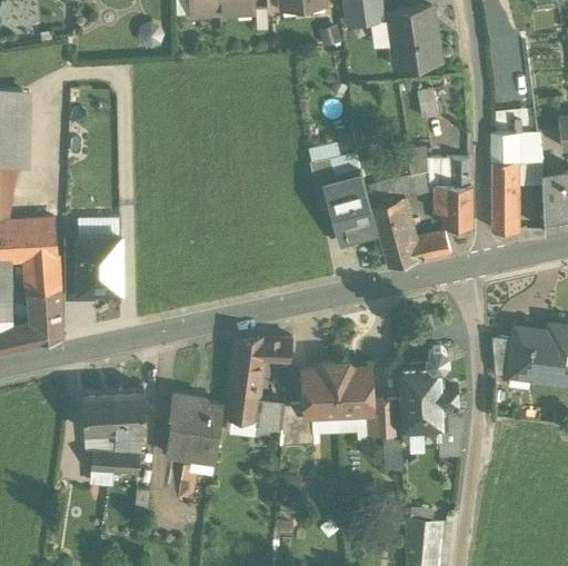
[(252,0),(220,0),(220,2),(221,13),(238,12),(237,1),(253,0),(252,0)]
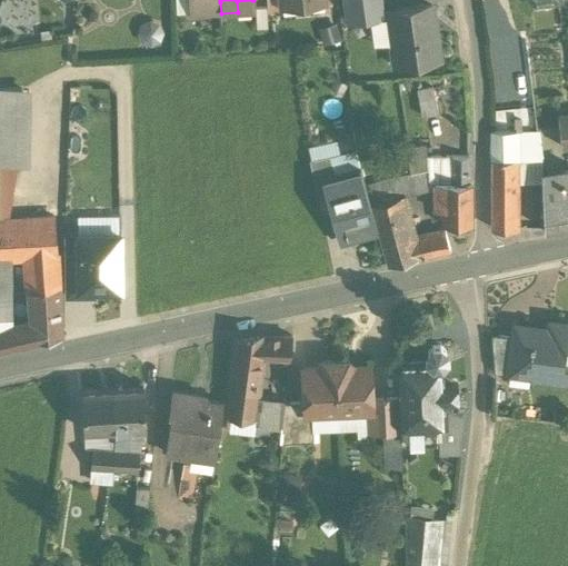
[(380,0),(346,6),(349,26),(384,21),(380,0)]
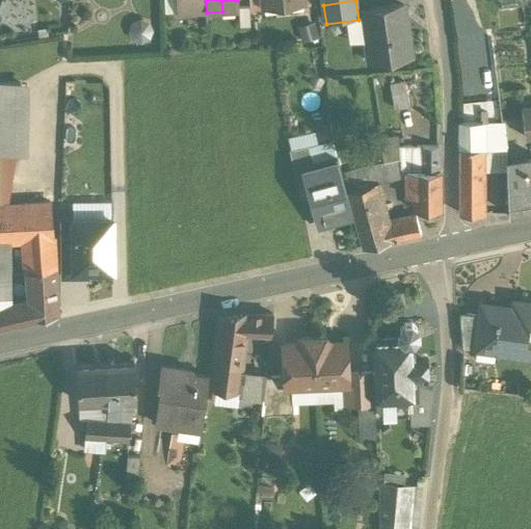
[(404,6),(364,12),(370,62),(410,56),(404,6)]
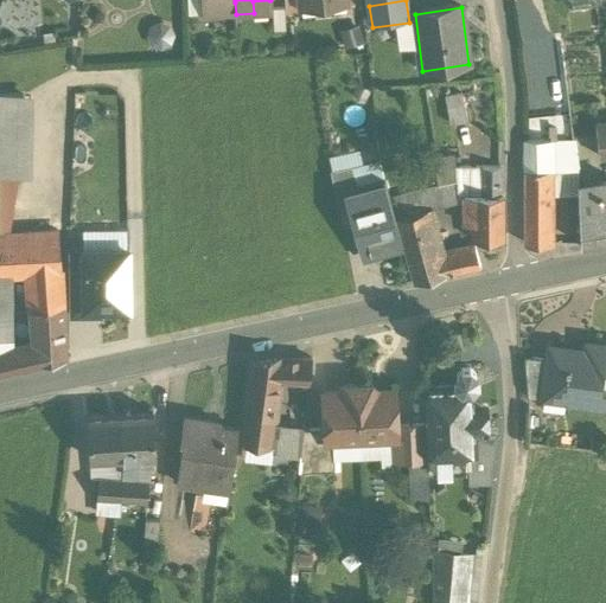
[(285,10),(273,10),(274,32),(286,31),(285,10)]
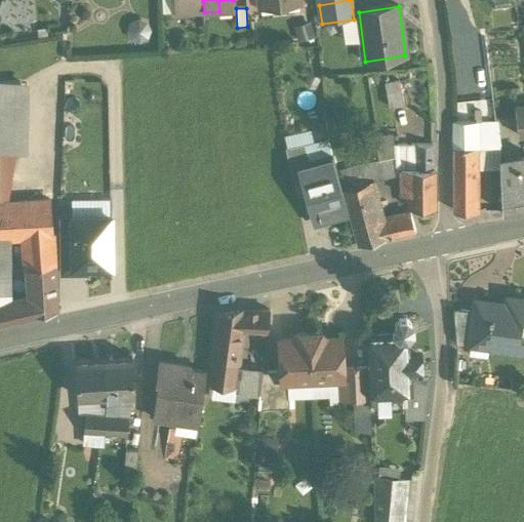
[(495,13),(498,30),(518,27),(515,9),(495,13)]
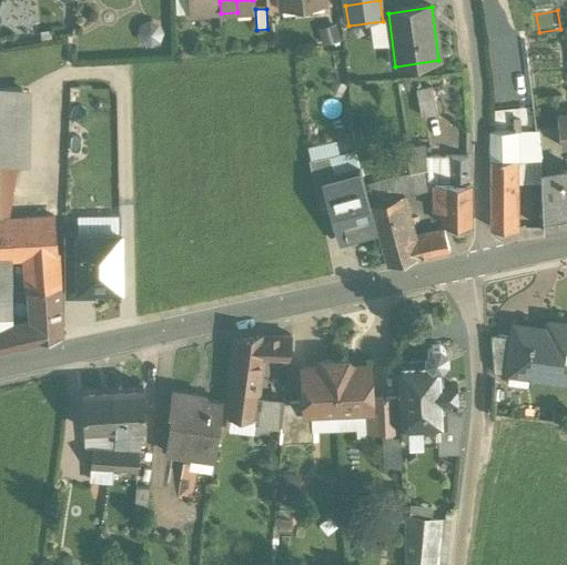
[(158,24),(145,22),(138,30),(138,41),(143,48),(155,48),(163,41),(163,32),(158,24)]
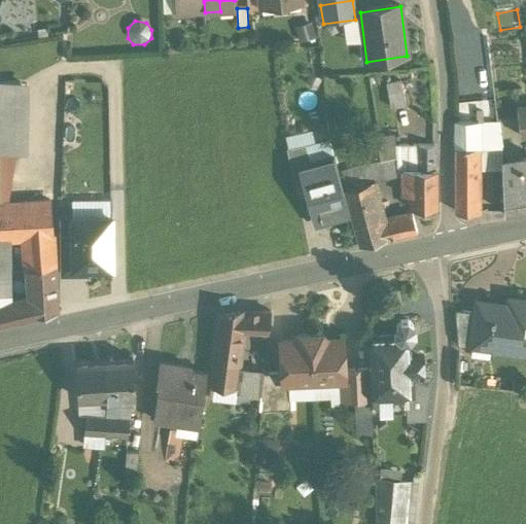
[(322,36),(308,40),(313,58),(327,54),(322,36)]
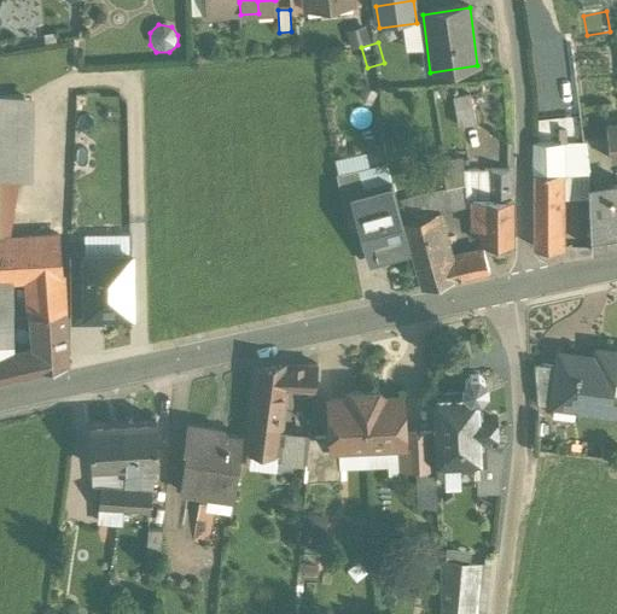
[(476,128),(471,99),(454,101),(459,130),(476,128)]
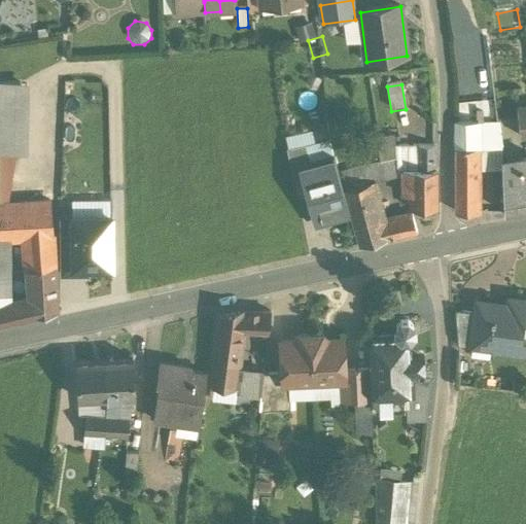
[(20,86),(0,85),(0,155),(15,156),(19,156),(20,86)]
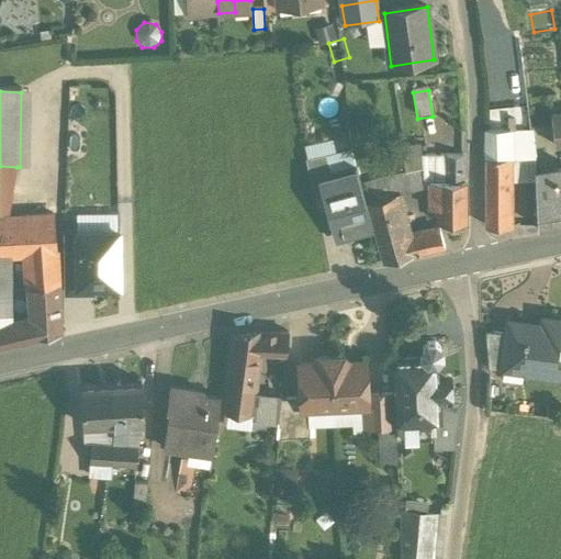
[(560,118),(551,119),(556,149),(560,148),(560,118)]
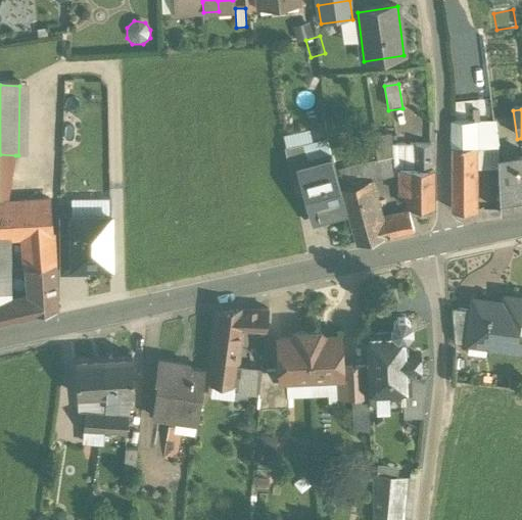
[(474,124),(453,124),(453,152),(474,151),(474,124)]
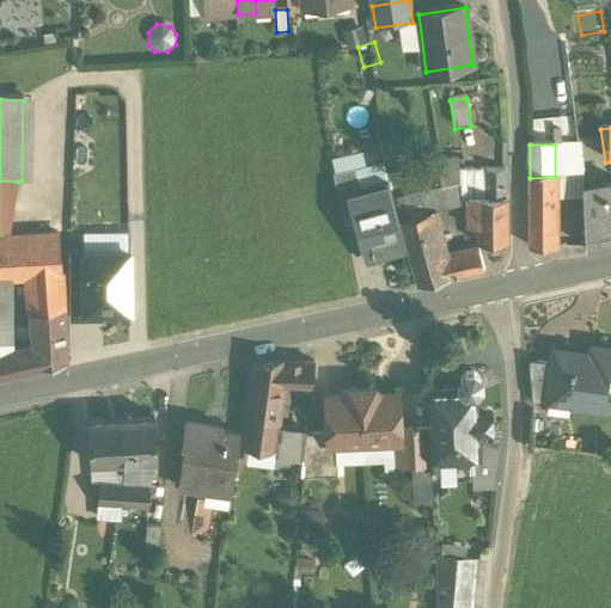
[(355,172),(334,176),(342,214),(353,213),(349,201),(362,197),(355,172)]
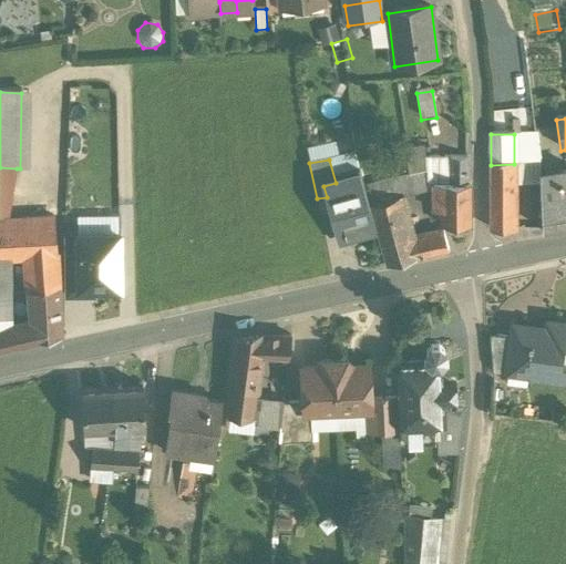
[(467,160),(428,160),(428,173),(429,185),(433,185),(469,186),(467,160)]
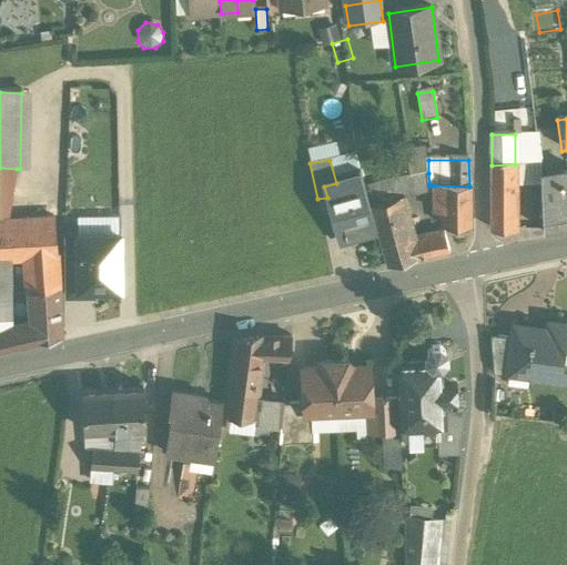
[(516,233),(515,164),(492,165),(492,233),(516,233)]
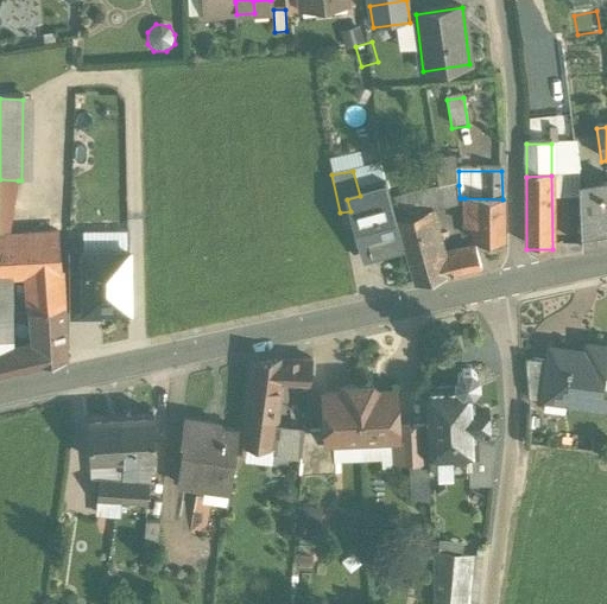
[(18,180),(0,179),(0,239),(10,239),(12,214),(17,214),(18,180)]
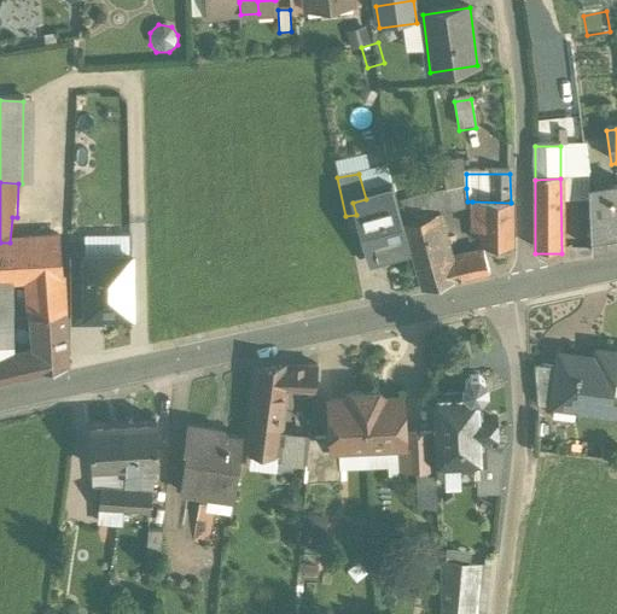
[(466,188),(400,205),(405,226),(435,217),(435,220),(469,210),(467,202),(466,188)]
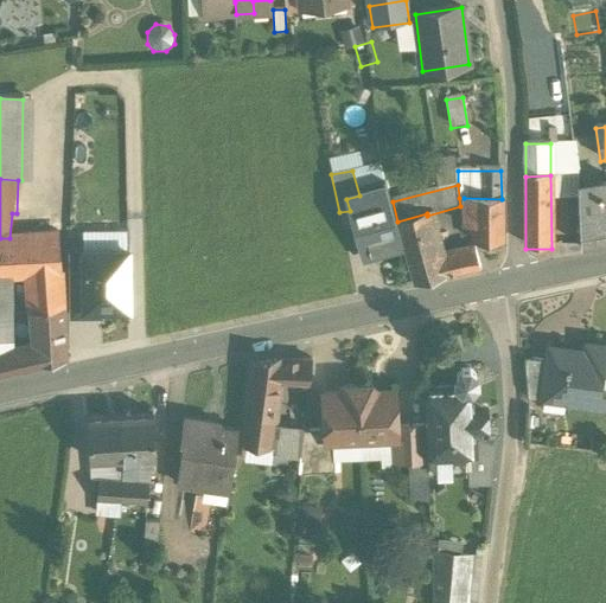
[(605,185),(579,190),(581,248),(605,244),(605,185)]
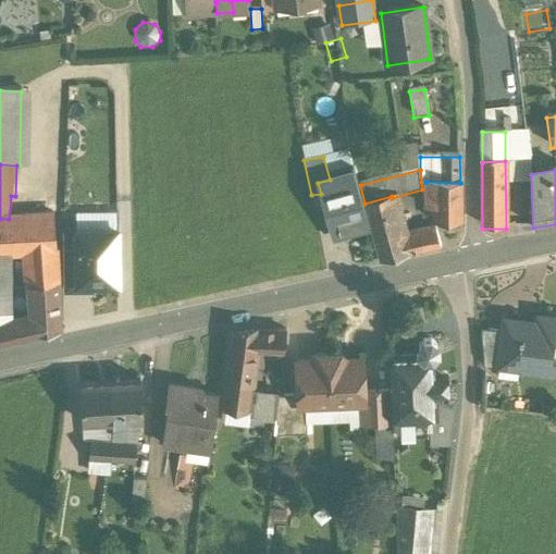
[(330,180),(318,183),(321,194),(334,237),(370,228),(356,177),(355,172),(330,180)]
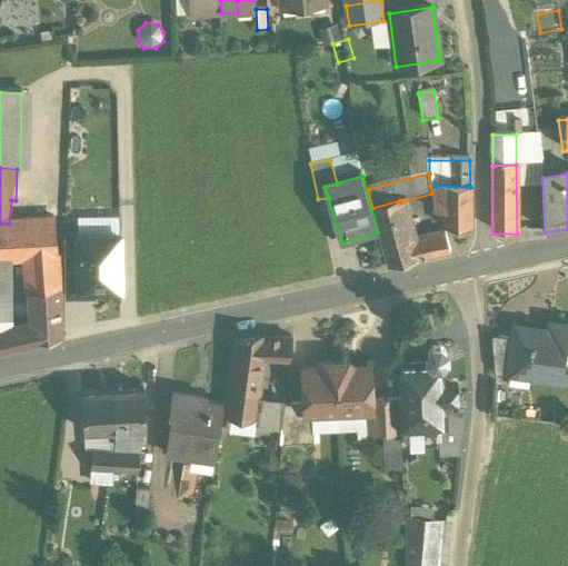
[(470,187),(435,186),(436,215),(442,215),(442,228),(472,228),(472,187),(470,187)]
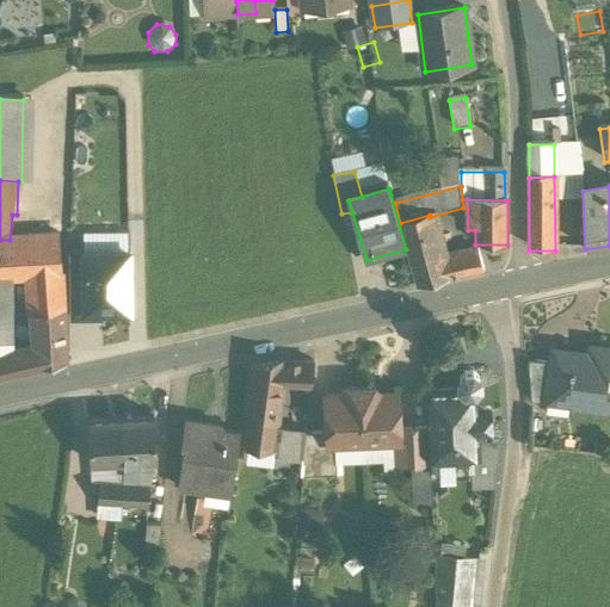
[(430,215),(400,223),(405,241),(435,234),(430,217),(430,215)]
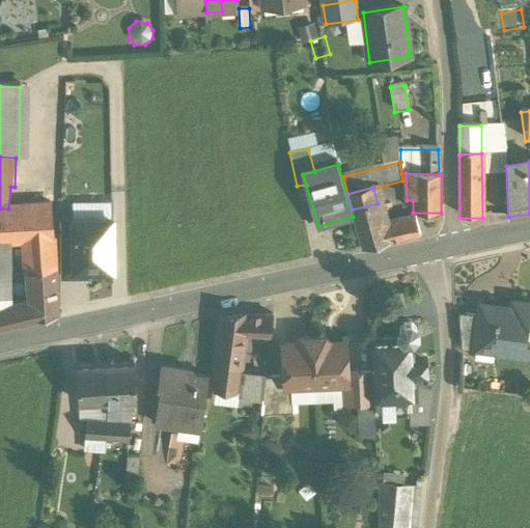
[(416,220),(385,228),(378,203),(352,210),(364,250),(420,237),(416,220)]
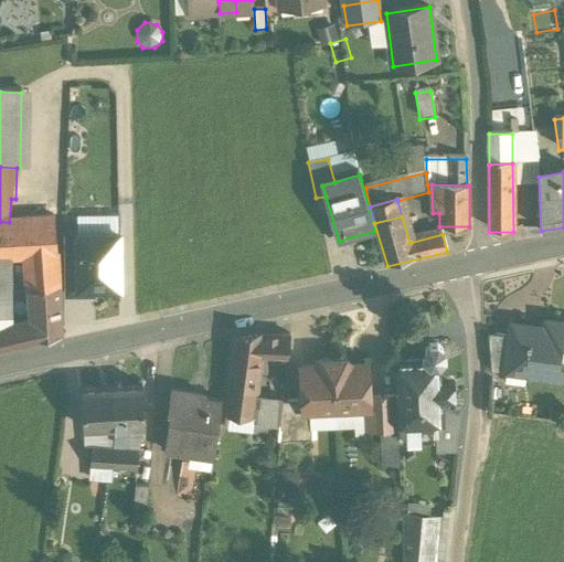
[(9,222),(0,222),(0,261),(12,261),(28,258),(30,258),(60,256),(55,220),(9,222)]
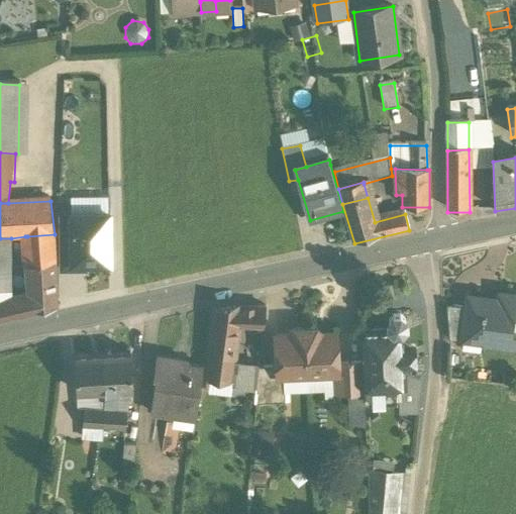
[(59,216),(59,247),(84,246),(84,266),(86,266),(110,265),(109,215),(59,216)]
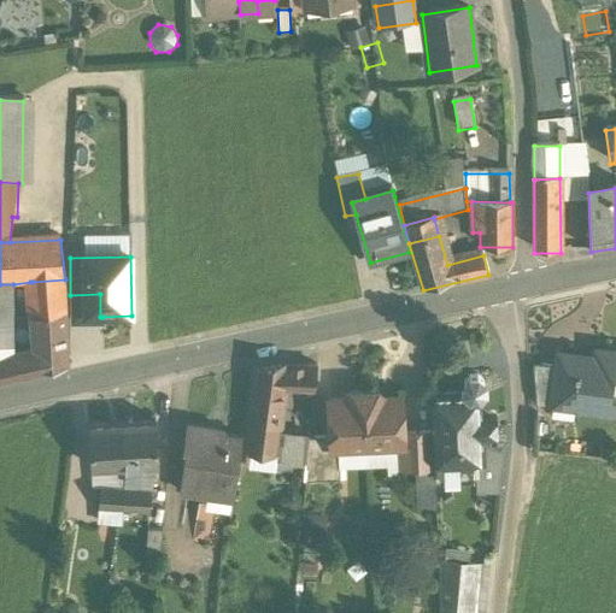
[(33,282),(30,282),(34,318),(64,317),(68,311),(65,280),(33,282)]
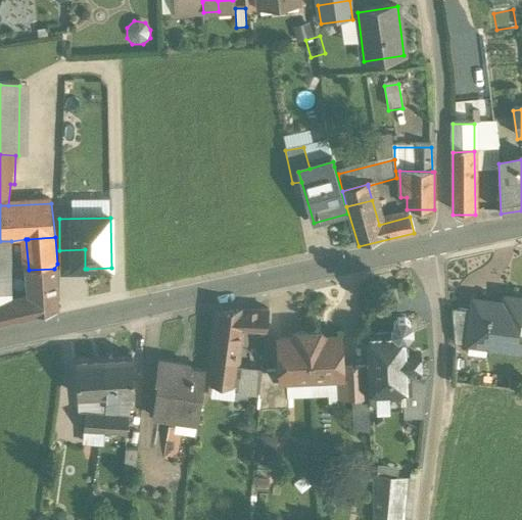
[(11,241),(0,241),(0,271),(8,271),(11,274),(11,241)]
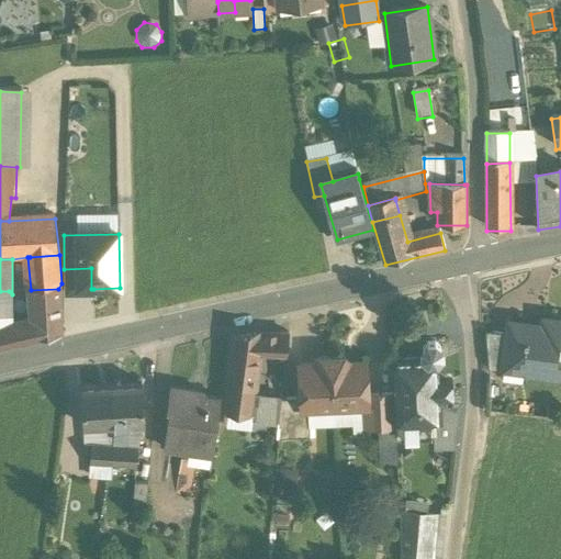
[(93,295),(93,289),(91,289),(91,268),(64,269),(65,297),(93,295)]
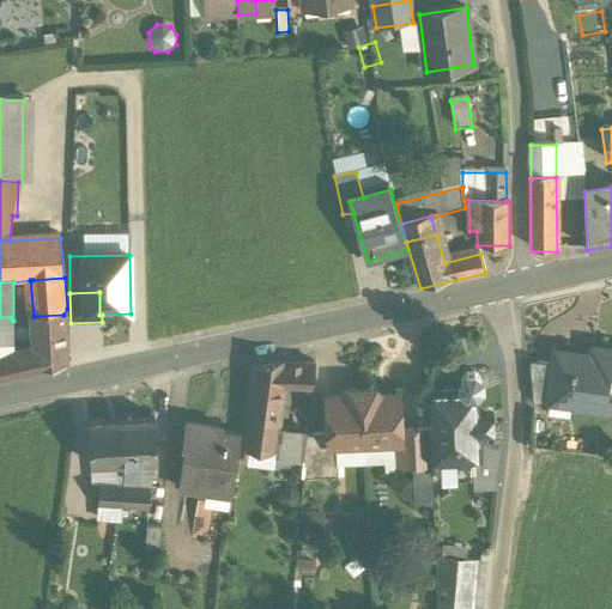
[(34,316),(36,352),(18,355),(20,376),(38,371),(67,367),(66,349),(65,349),(64,315),(34,316)]
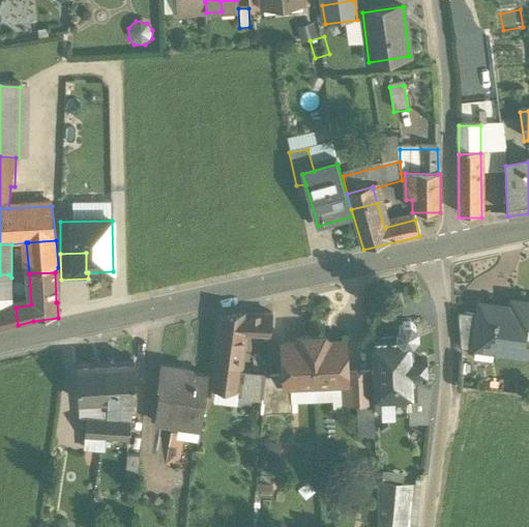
[(8,274),(0,274),(0,329),(18,325),(16,308),(11,308),(11,277),(8,274)]
